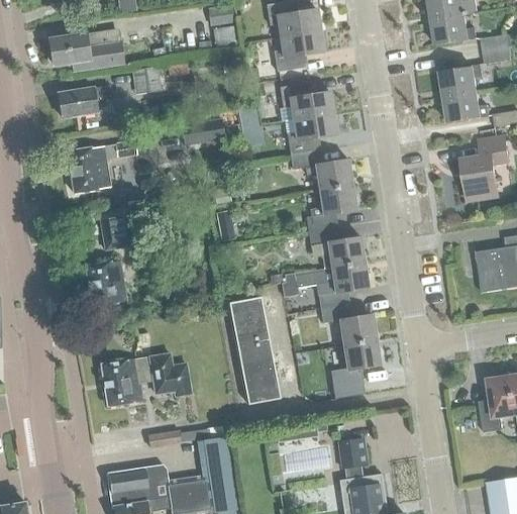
[(428,0),(431,19),(464,14),(464,13),(476,11),(474,0),(428,0)]
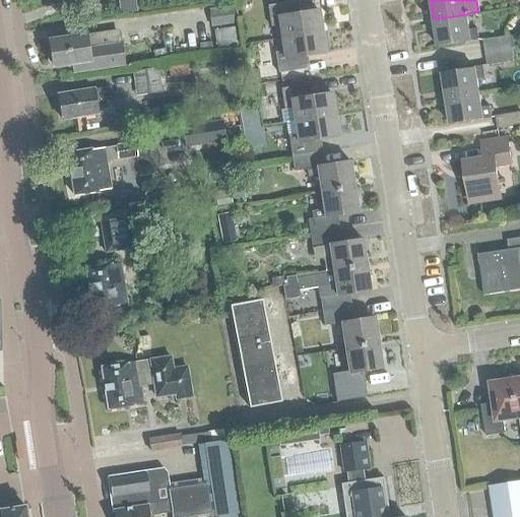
[(279,23),(281,37),(322,30),(318,9),(295,13),(293,1),(268,5),(271,24),(279,23)]
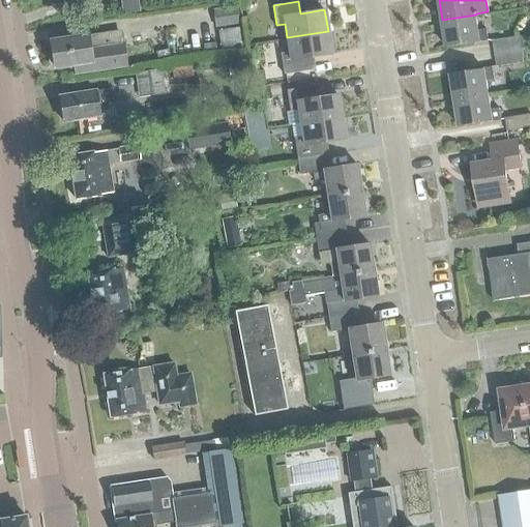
[(238,3),(212,7),(215,25),(240,22),(238,3)]
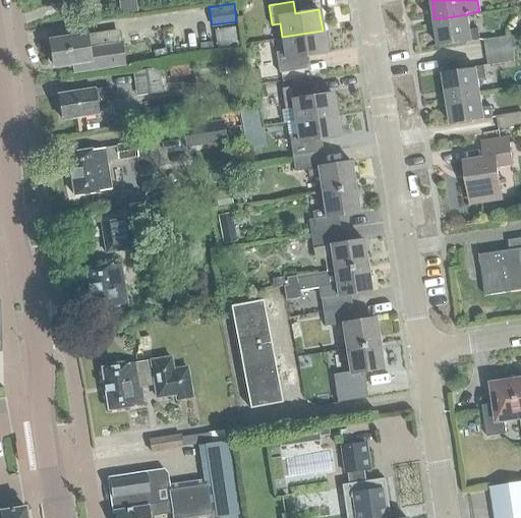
[(468,14),(435,19),(439,44),(480,38),(479,26),(470,29),(468,14)]
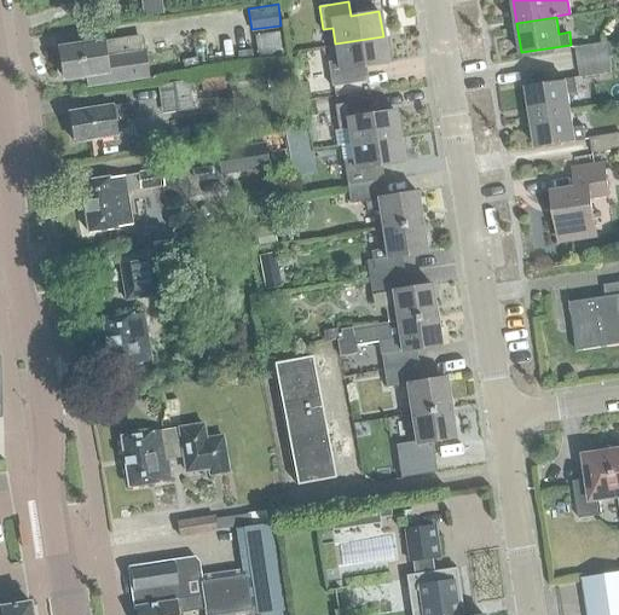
[(65,77),(88,74),(90,83),(148,73),(143,51),(142,51),(139,35),(100,42),(99,40),(59,47),(65,77)]
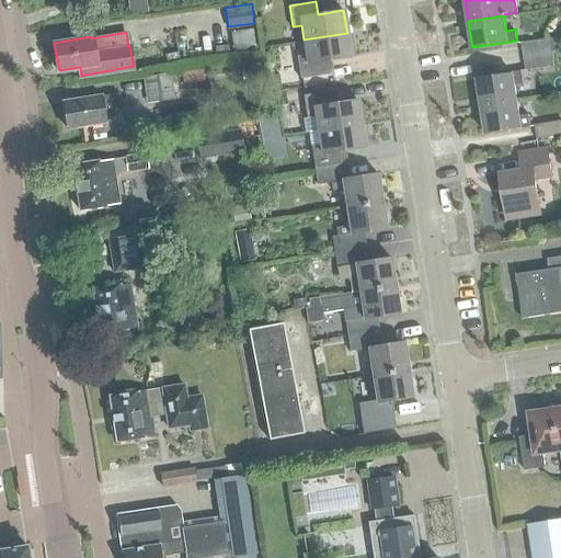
[(347,33),(304,40),(307,54),(297,55),(301,78),(328,73),(325,61),(351,57),(347,33)]
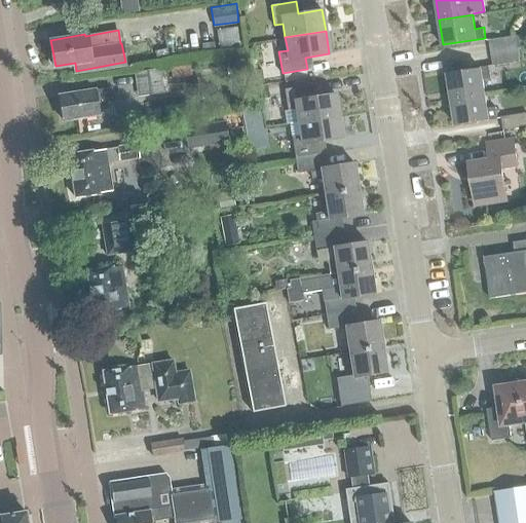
[(525,44),(524,33),(516,35),(518,47),(525,45),(525,44)]
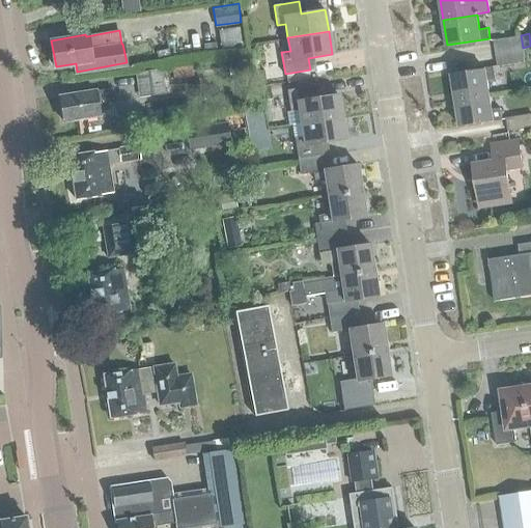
[(523,48),(521,35),(494,39),(496,52),(523,48)]
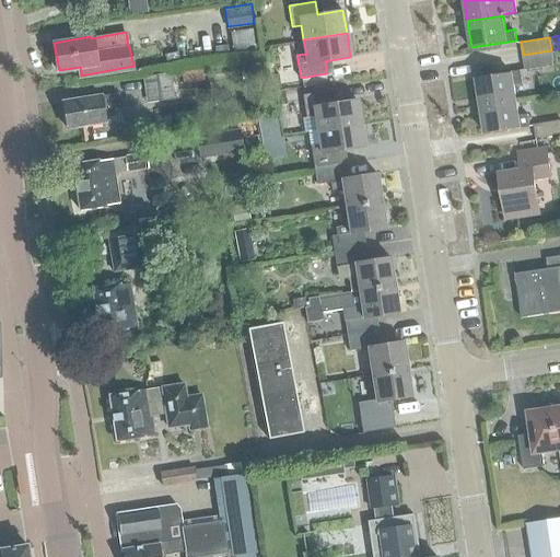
[(177,49),(164,53),(166,62),(179,60),(177,49)]
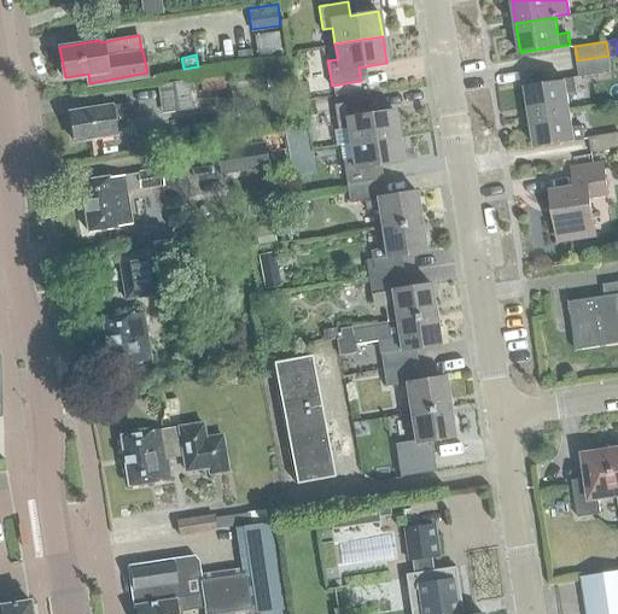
[(608,56),(577,60),(579,75),(611,70),(608,56)]
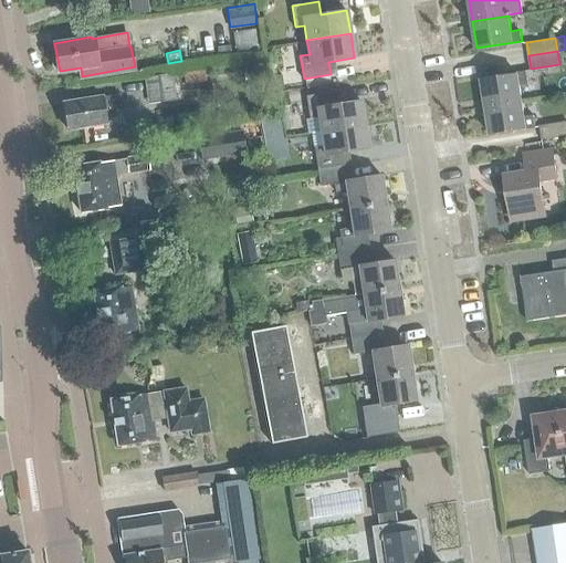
[(209,66),(182,71),(184,83),(211,79),(209,66)]
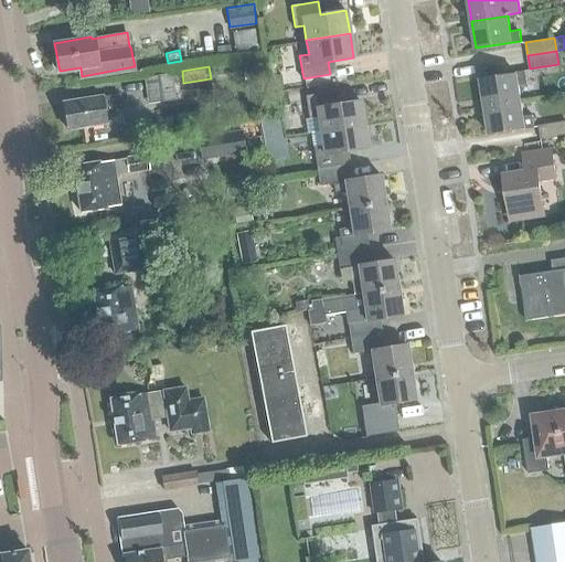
[(144,73),(148,103),(182,97),(178,69),(144,73)]
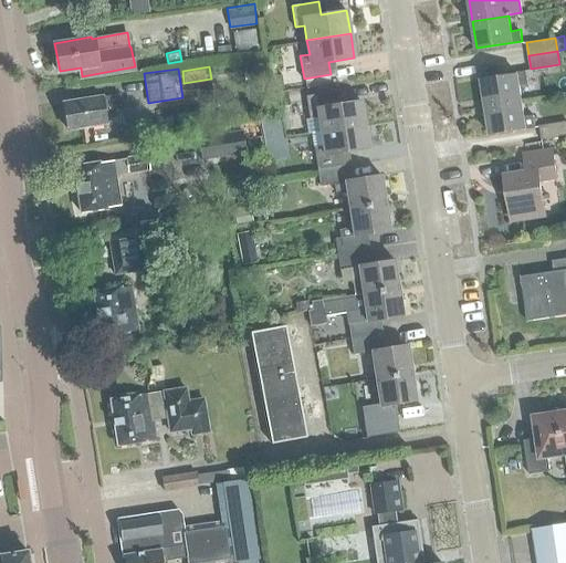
[(482,79),(486,106),(522,101),(520,84),(528,83),(526,70),(516,72),(516,73),(482,79)]
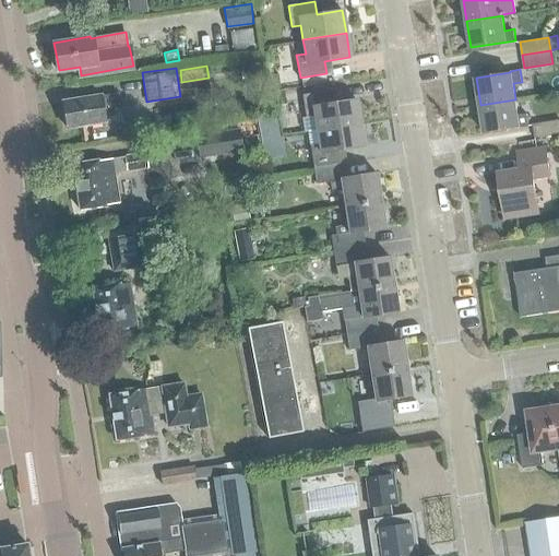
[(277,72),(268,73),(270,86),(280,85),(277,72)]
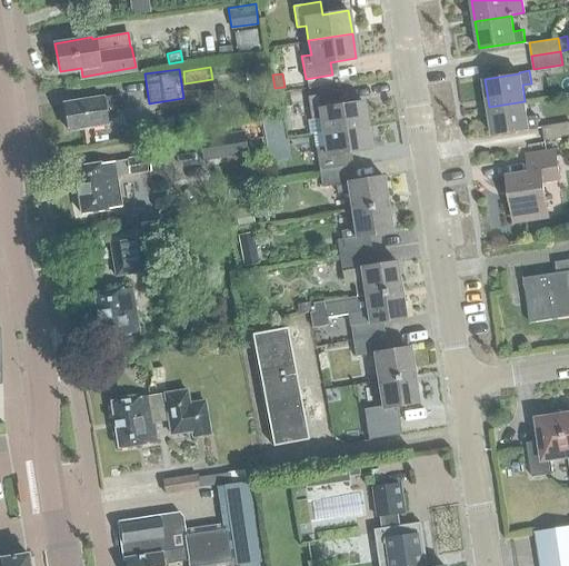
[(288,89),(275,91),(277,107),(291,105),(288,89)]
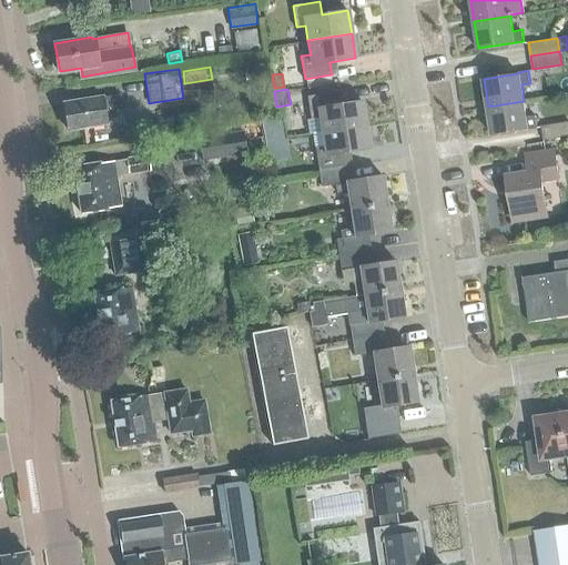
[(63,101),(69,129),(105,122),(103,110),(123,107),(120,92),(100,96),(100,94),(63,101)]
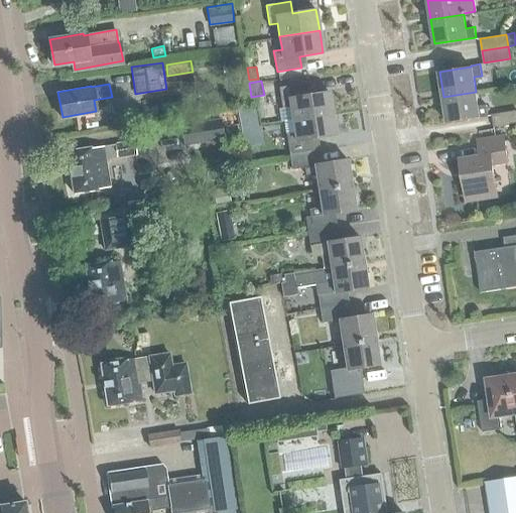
[(290,106),(292,119),(333,113),(329,92),(305,96),(303,84),(279,88),(282,107),(290,106)]
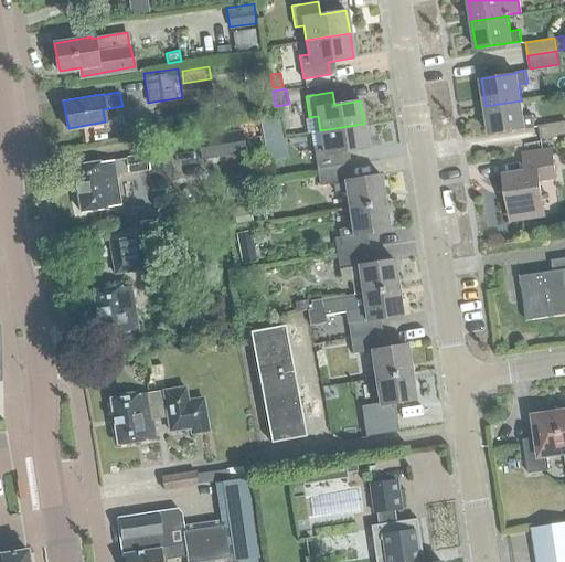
[(486,106),(490,134),(534,126),(532,113),(523,114),(521,101),(486,106)]
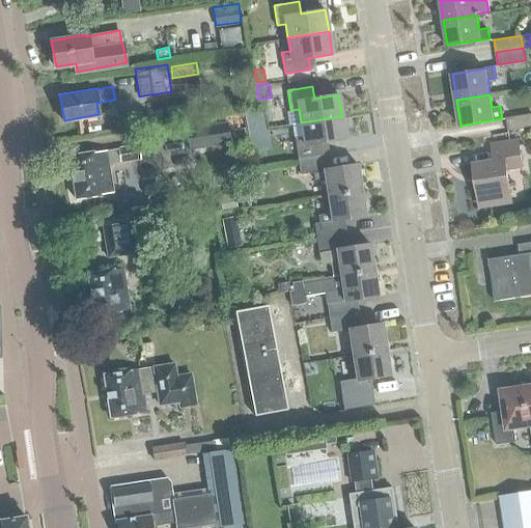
[(261,109),(245,112),(248,133),(266,131),(261,109)]
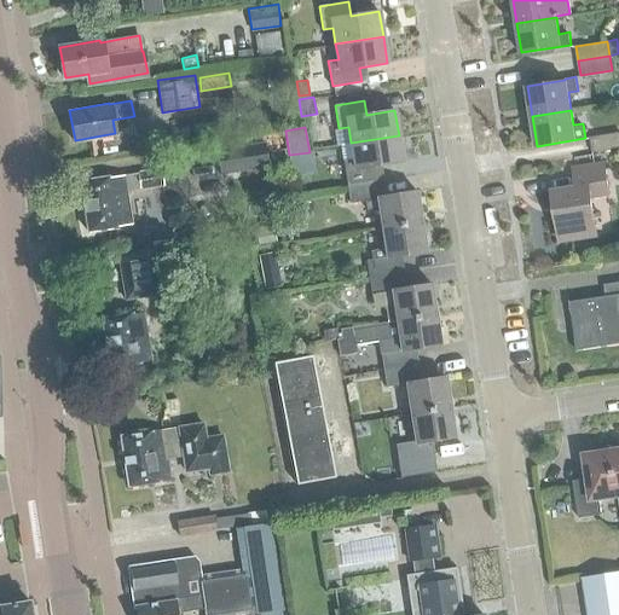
[(152,131),(136,132),(137,145),(154,144),(152,131)]
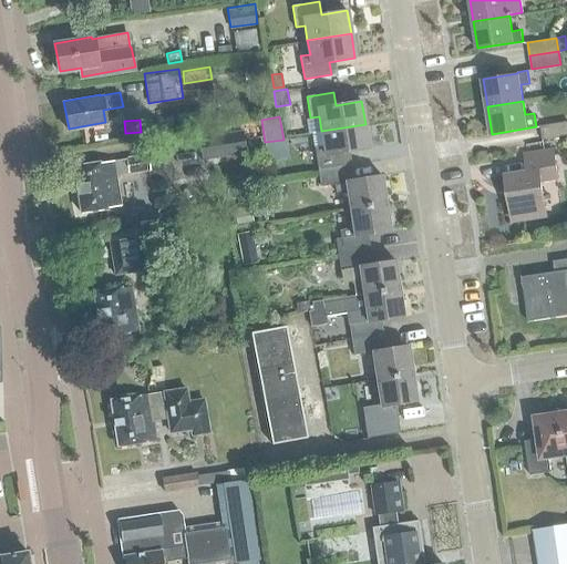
[(566,121),(540,125),(543,139),(566,134),(566,121)]
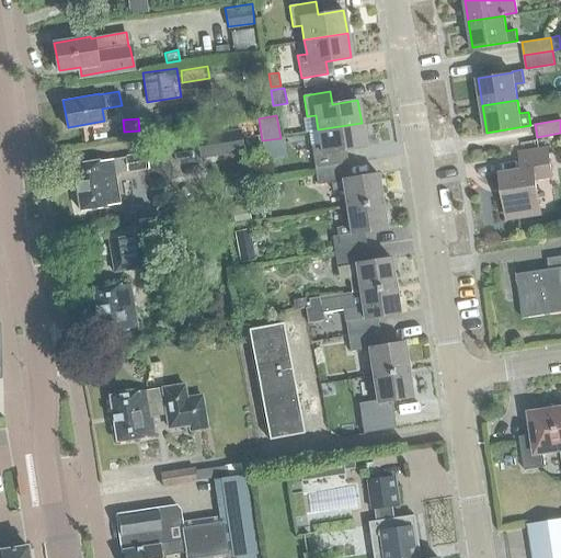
[(311,146),(316,168),(347,163),(347,162),(342,163),(340,150),(366,146),(362,123),(318,129),(321,144),(311,146)]
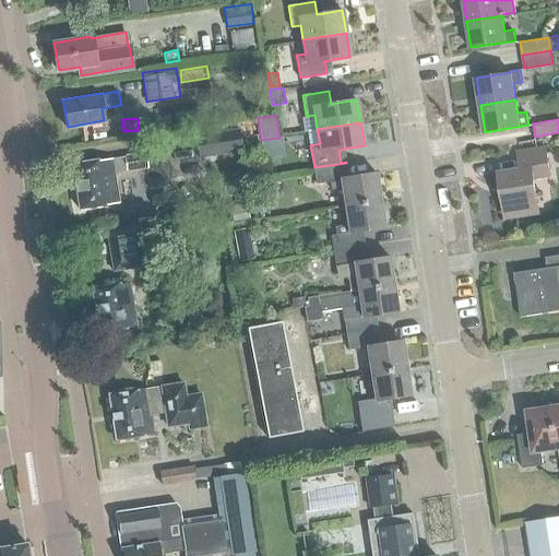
[(238,127),(195,133),(199,156),(242,150),(238,127)]
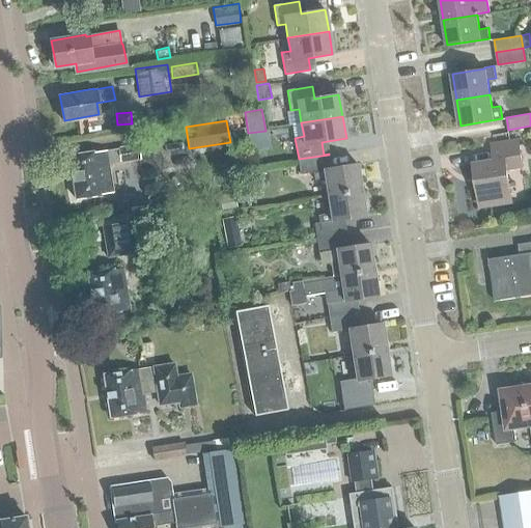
[(475,163),(481,205),(513,201),(508,168),(523,165),(519,140),(493,144),(495,160),(475,163)]
